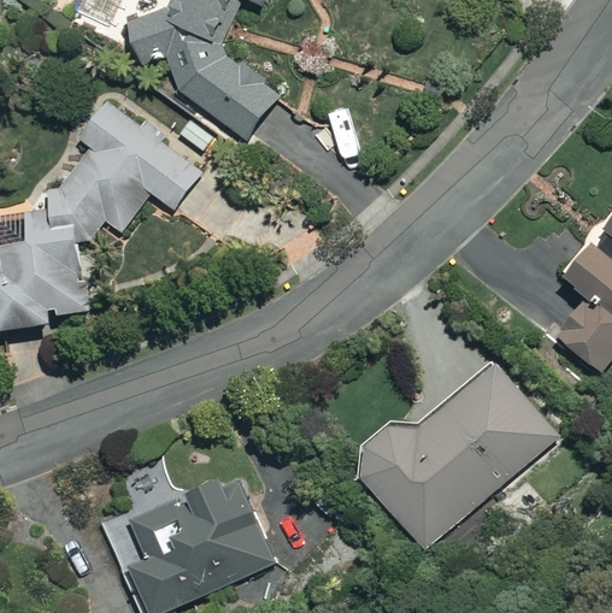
[(175,0),(166,16),(128,59),(241,135),(275,86),(215,45),(235,0),(253,0),(262,3),(262,0),(175,0)]
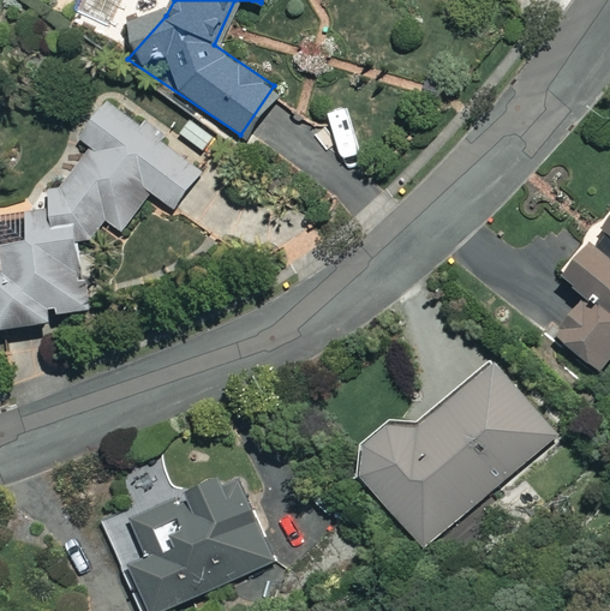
[(0,325),(49,327),(51,307),(77,306),(72,250),(95,217),(117,235),(144,192),(171,210),(199,171),(102,99),(75,139),(91,153),(59,189),(45,190),(45,209),(24,209),(24,238),(4,239),(4,273),(0,273),(0,325)]
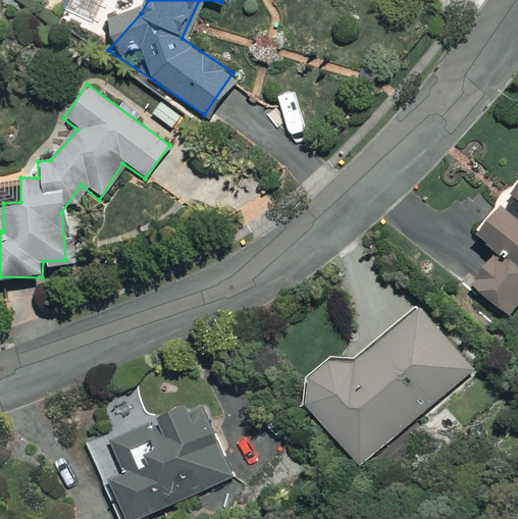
[(471,284),(510,315),(517,304),(517,176),(475,231),(499,251),(471,284)]
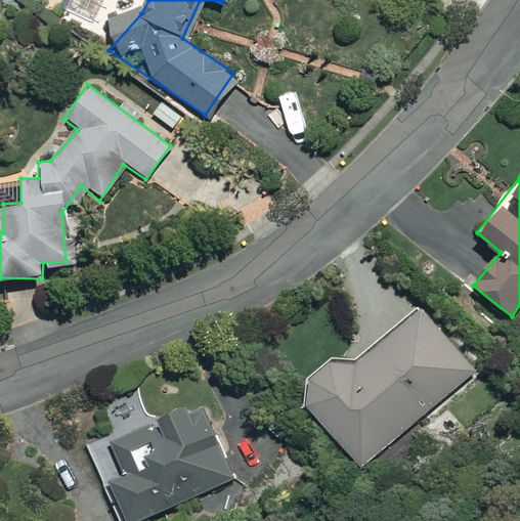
[(350,360),(303,402),(363,470),(476,371),(423,311),(357,368),(350,360)]
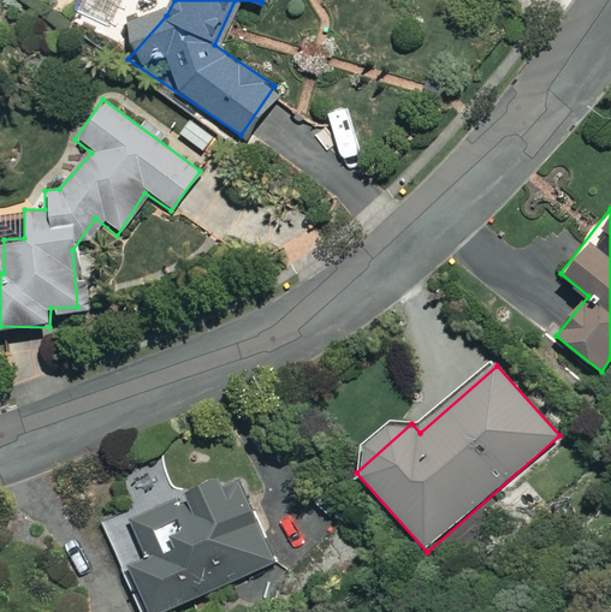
[(125,563),(146,611),(165,611),(276,566),(232,463),(185,482),(191,498),(130,523),(143,556),(125,563)]
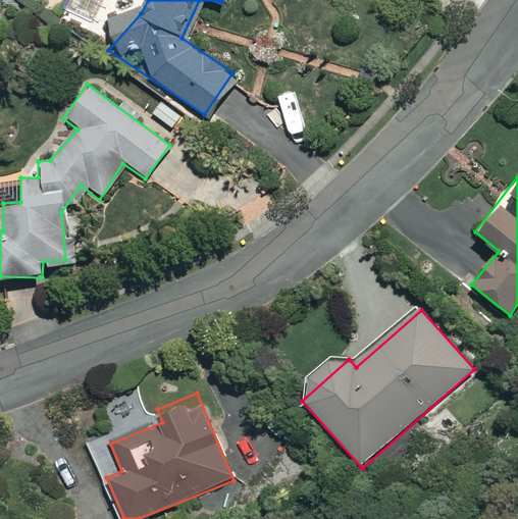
All buildings are outlined.
